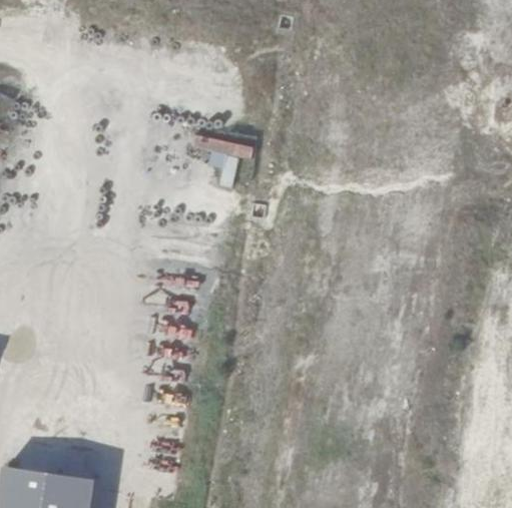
[(193,139),(192,151),(209,153),(207,168),(222,170),(219,189),(232,191),(237,161),(251,163),(253,147),(193,139)]
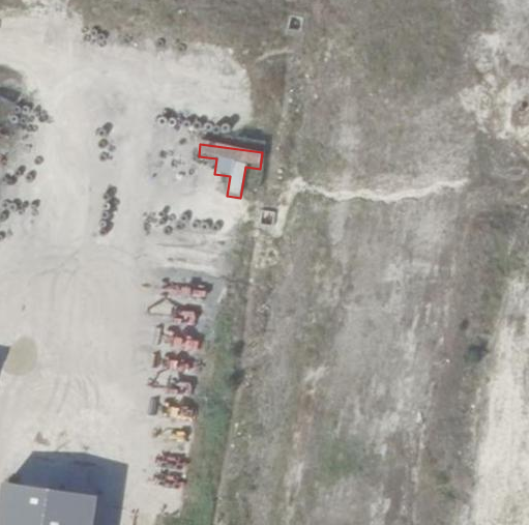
[(204,249),(205,233),(175,232),(175,248),(204,249)]
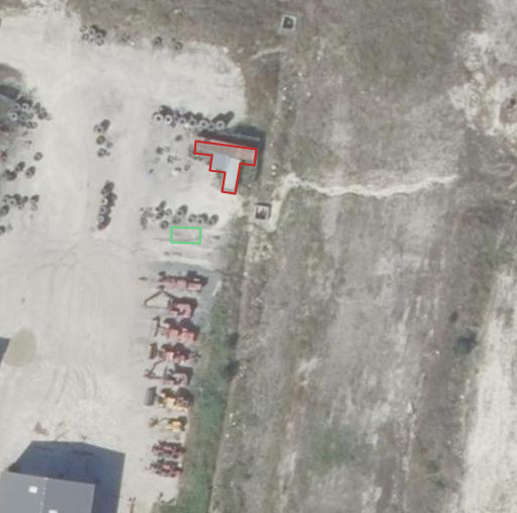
[(0,479),(0,512),(91,512),(95,483),(1,471),(0,479)]
